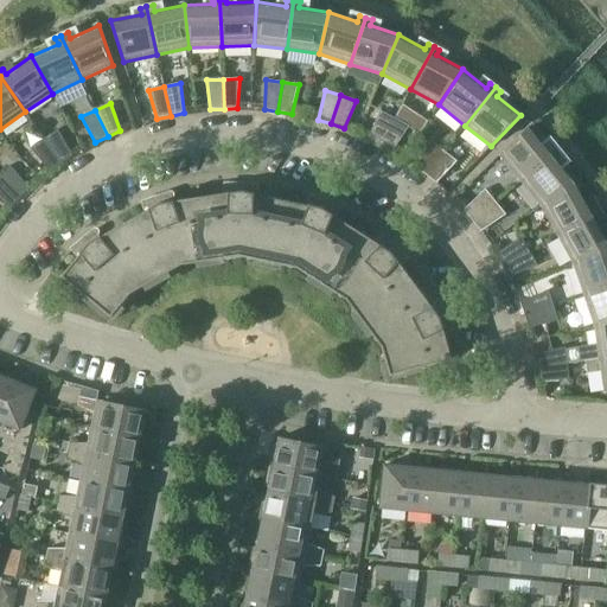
[(369,139),(381,145),(395,119),(381,112),(369,139)]
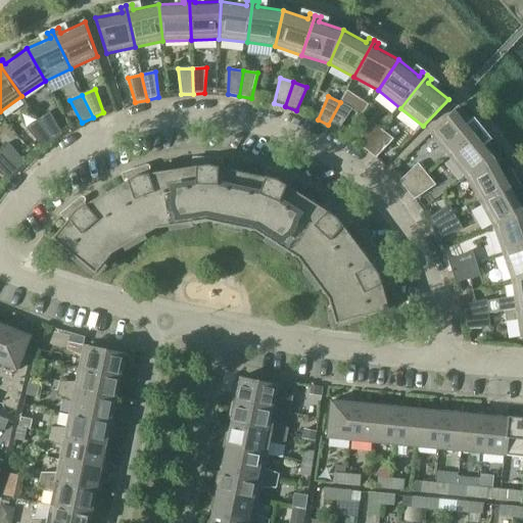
[(352,109),(340,102),(328,125),(338,131),(352,109)]
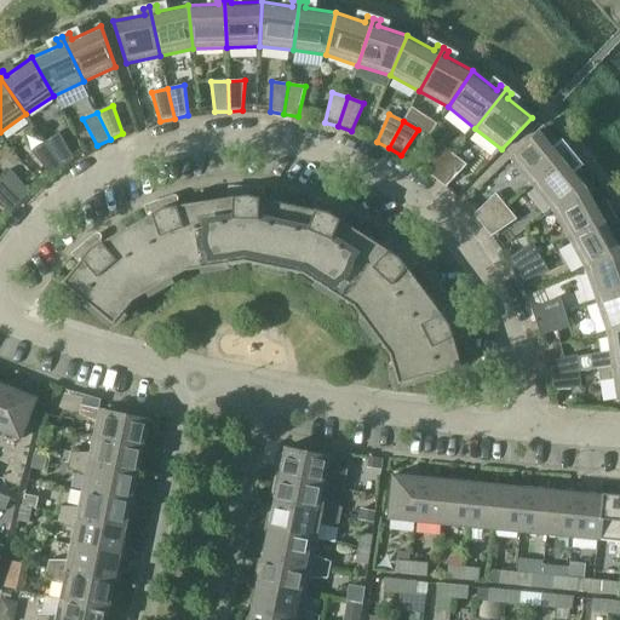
[(533,185),(572,154),(567,149),(562,153),(543,127),(511,159),(533,185)]
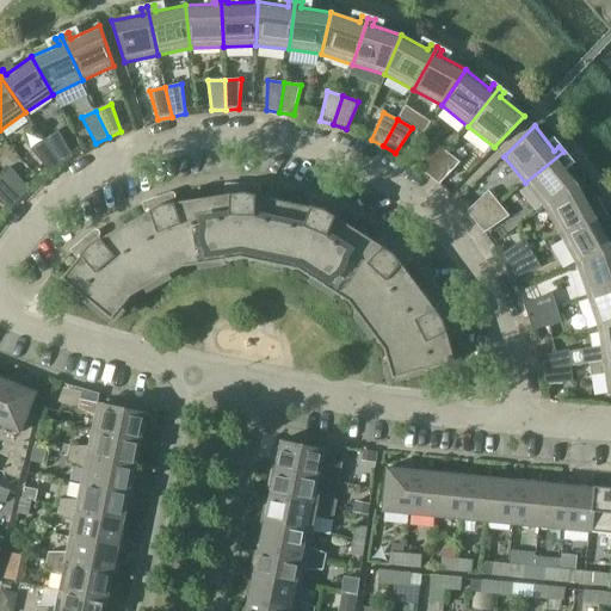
[(61,165),(73,156),(57,130),(44,140),(61,165)]
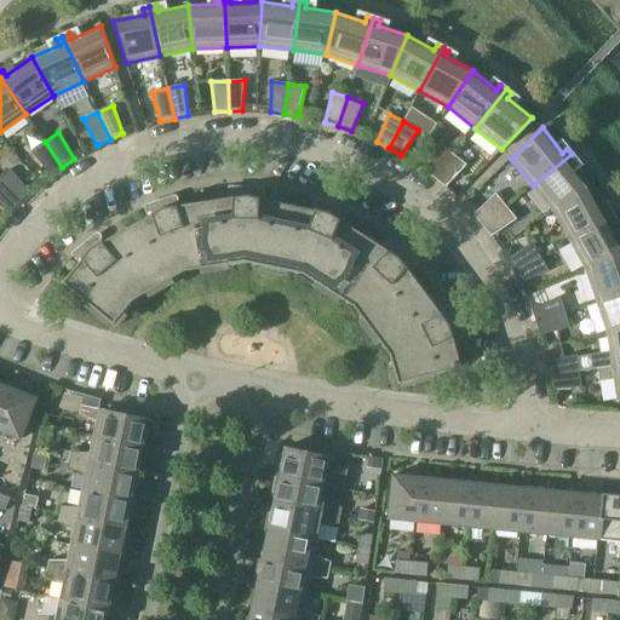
[(51,176),(62,167),(45,142),(32,151),(51,176)]
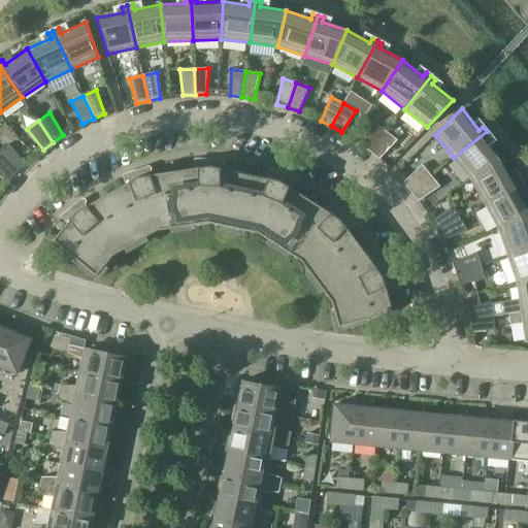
[(361,144),(370,152),(387,132),(375,123),(361,144)]
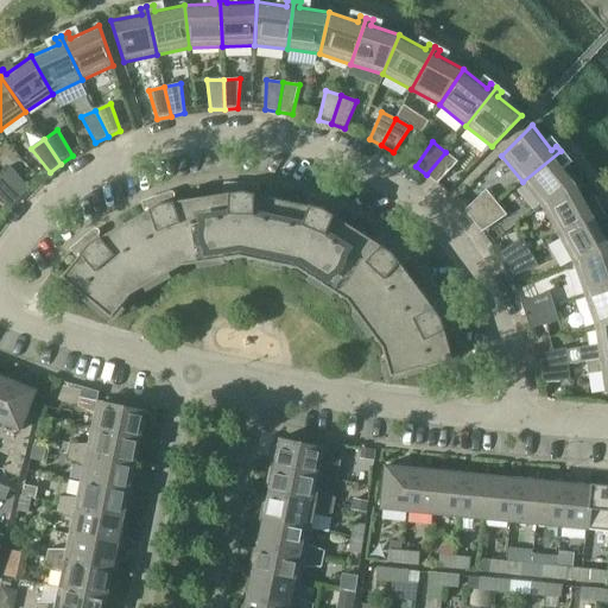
[(564,156),(561,151),(523,182),(543,207),(578,183),(559,159),(564,156)]
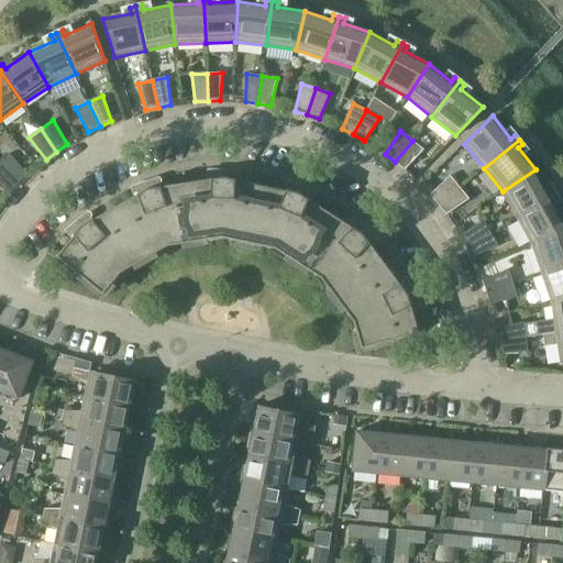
[(424,150),(412,141),(395,162),(405,169),(424,150)]
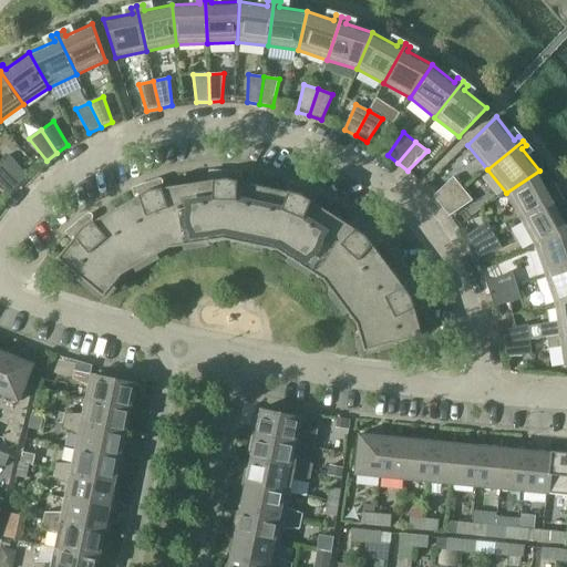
[(0,167),(18,185),(28,176),(9,155),(0,164),(0,167)]
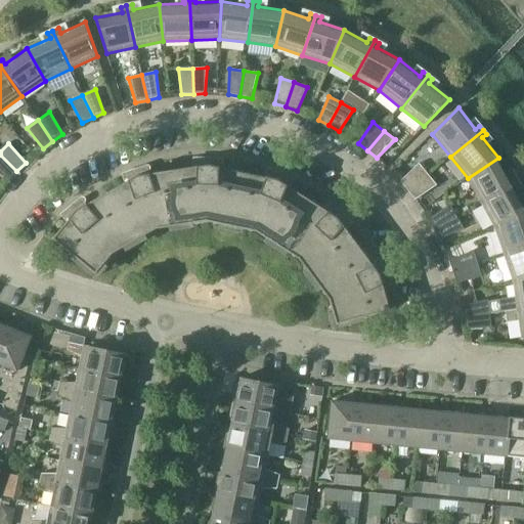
[(0,172),(8,180),(16,171),(0,155),(0,172)]
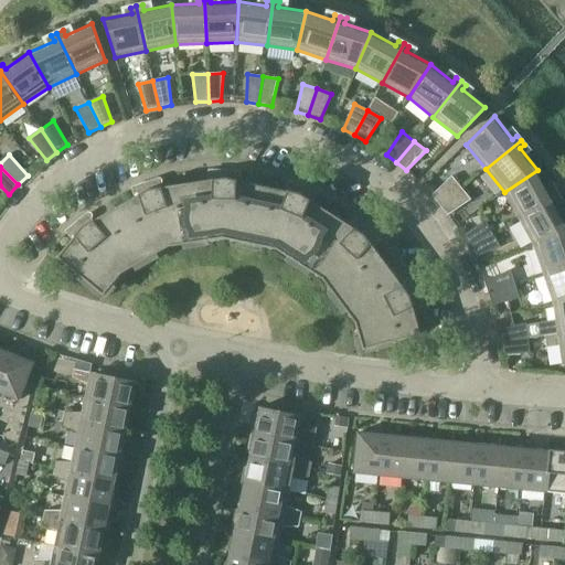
[(551,194),(537,170),(504,192),(520,219),(558,196),(556,192),(551,194)]
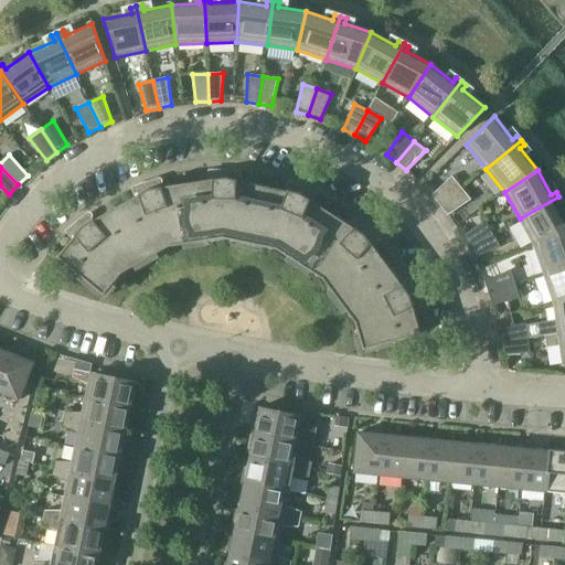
[(249,244),(262,185),(236,180),(236,172),(222,171),(222,178),(212,179),(212,180),(187,183),(195,243),(222,238),(249,244)]
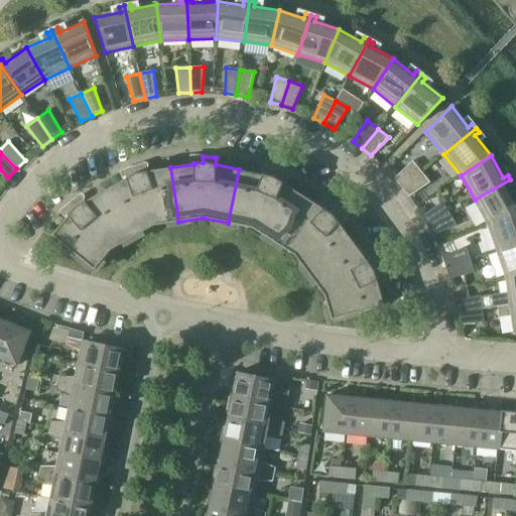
[(402,187),(421,171),(412,161),(394,178),(402,187)]
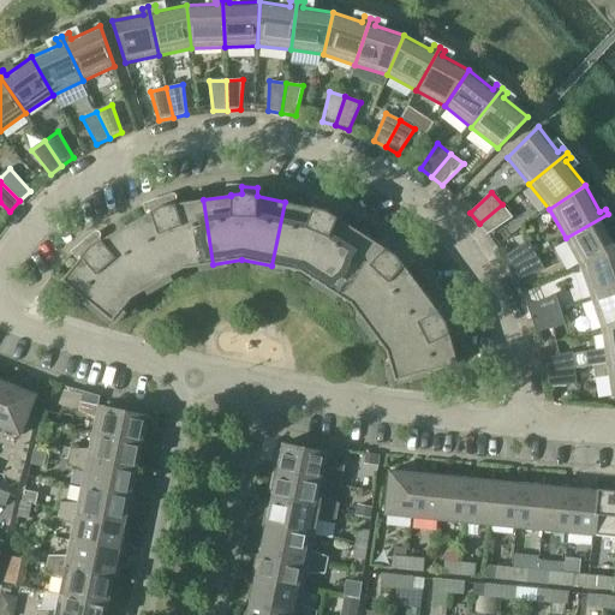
[(213,264),(203,199),(174,204),(172,196),(157,201),(160,207),(150,213),(126,227),(157,284),(184,269),(213,264)]
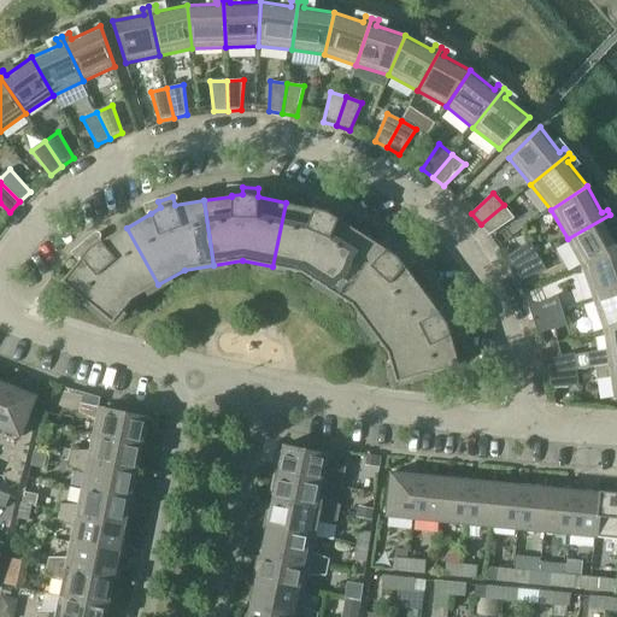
[(327,289),(362,234),(338,218),(339,218),(329,212),(331,206),(317,200),(313,209),(286,203),(272,266),(301,272),(327,289)]
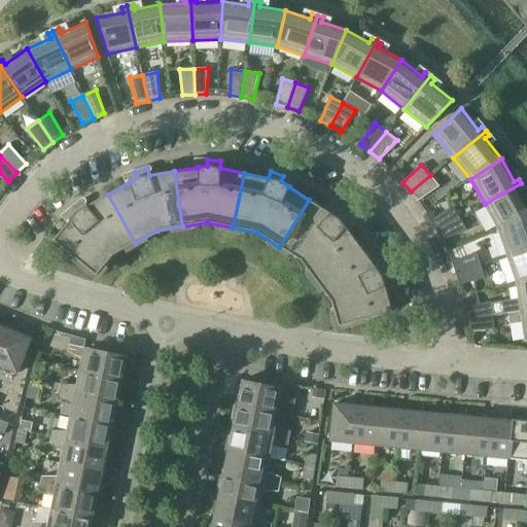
[(440,186),(430,175),(411,191),(418,201),(440,186)]
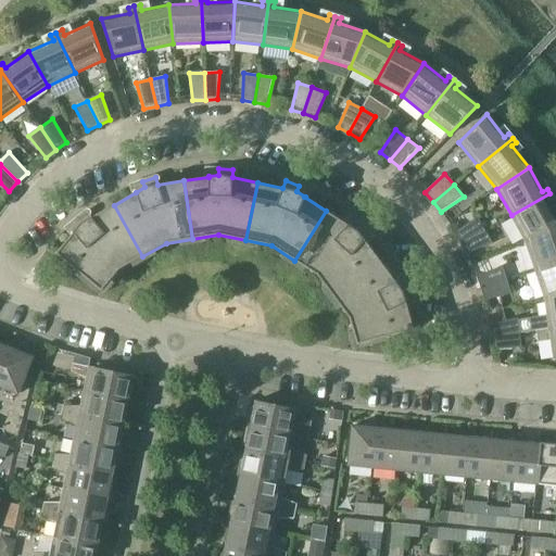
[(512,215),(526,242),(555,228),(555,215),(548,202),(553,199),(550,193),(512,215)]
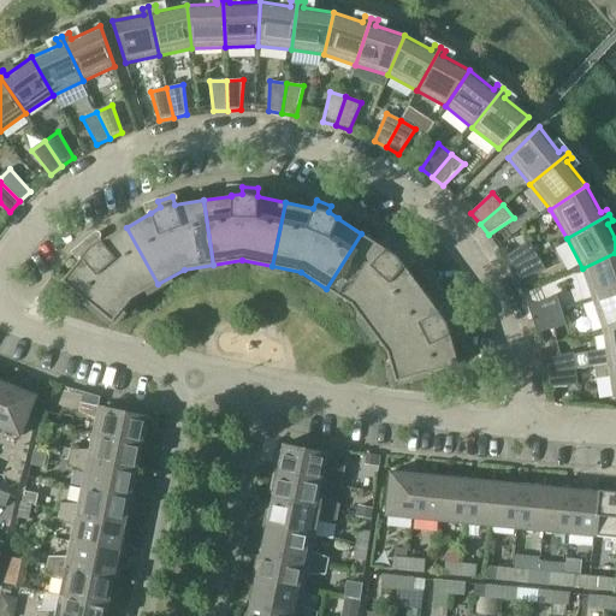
[(158,284),(126,227),(101,241),(95,234),(83,244),(87,249),(81,258),(63,280),(104,315),(112,306),(120,313),(132,298),(158,284)]
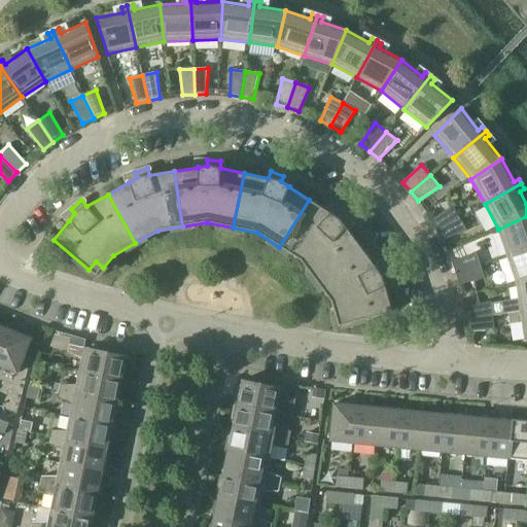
[(335,207),(329,213),(309,200),(279,247),(301,260),(316,281),(360,247),(346,229),(346,227),(341,220),(345,216),(335,207)]
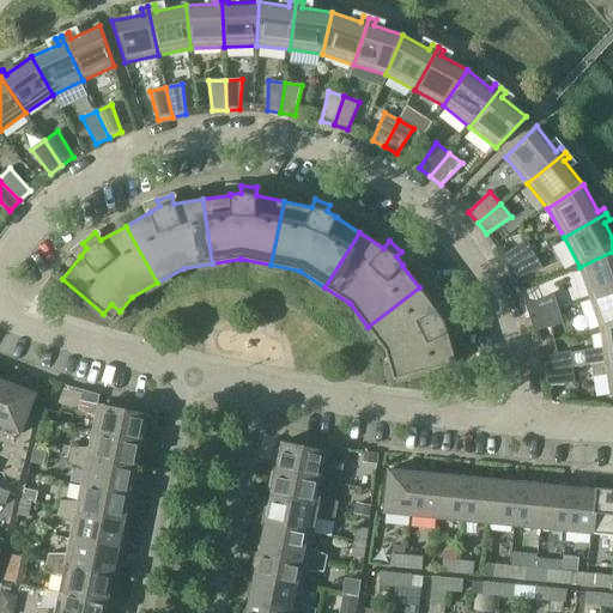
[(501,256),(508,268),(534,254),(526,240),(501,256)]
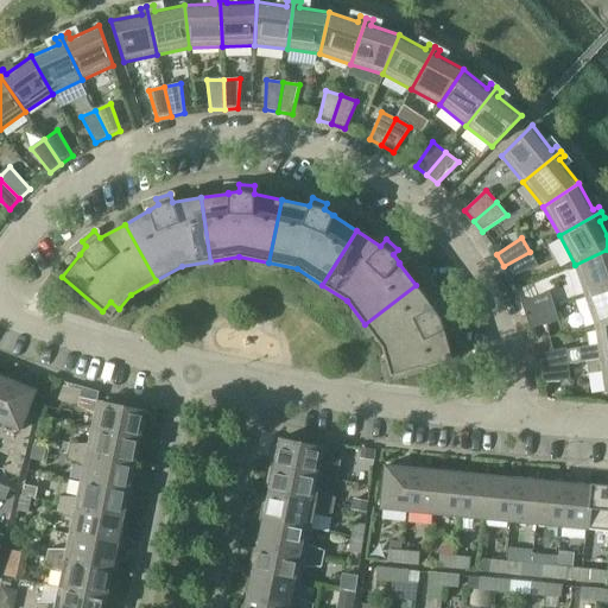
[(586,296),(607,287),(607,249),(575,265),(586,296)]
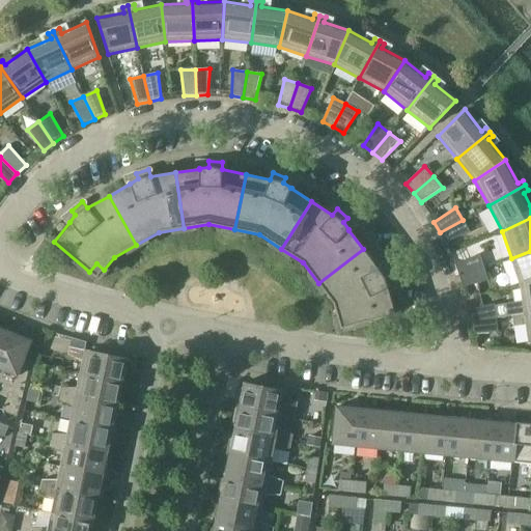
[(446,243),(470,232),(463,220),(440,232),(446,243)]
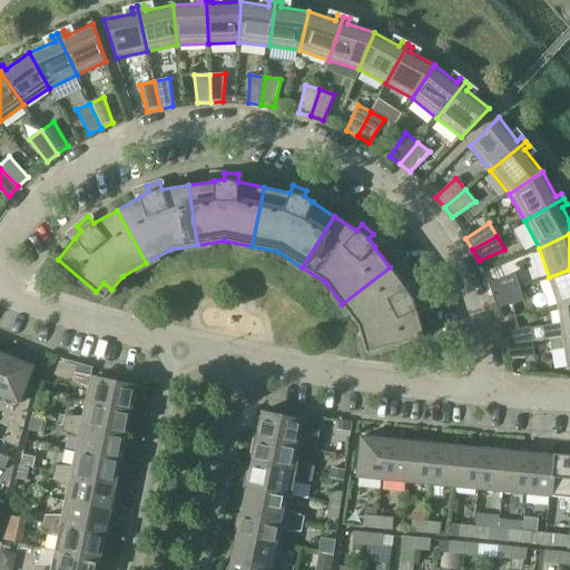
[(390,267),(342,304),(359,326),(363,342),(372,340),(375,351),(424,336),(416,311),(414,301),(420,297),(413,285),(405,288),(390,267)]
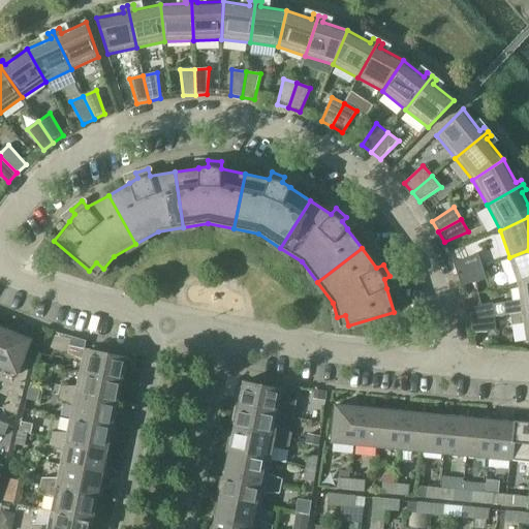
[(528,250),(509,257),(519,284),(528,281),(528,250)]
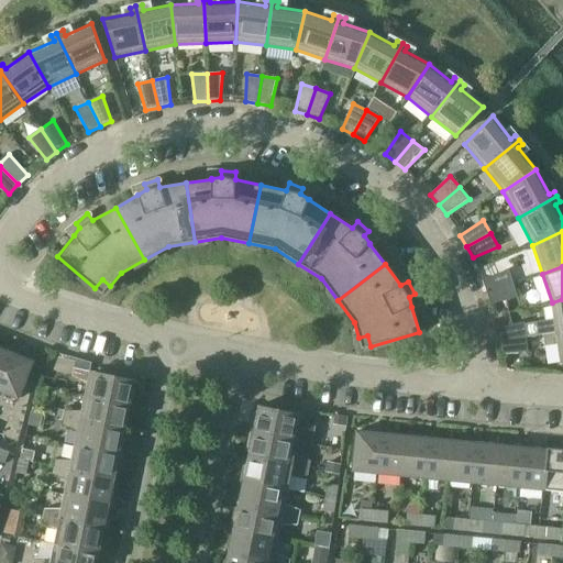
[(487,293),(512,284),(508,269),(483,280),(487,293)]
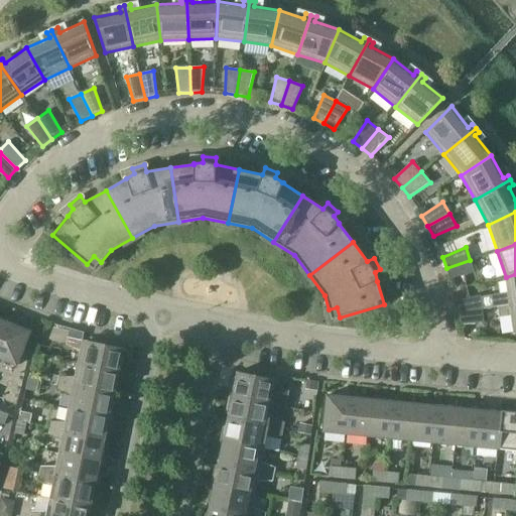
[(475,273),(470,260),(446,268),(449,279),(475,273)]
